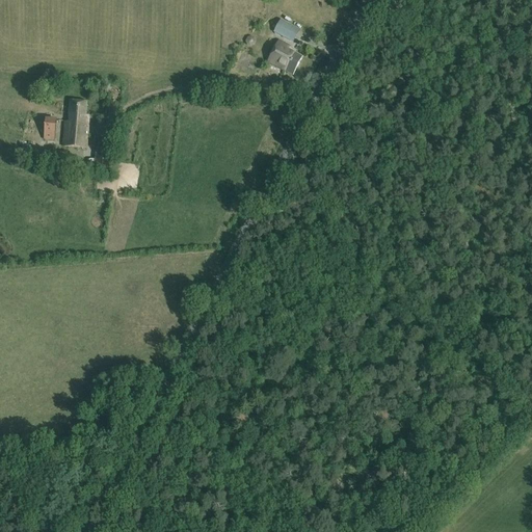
[(293,44),(300,30),(281,20),(273,32),(293,44)]
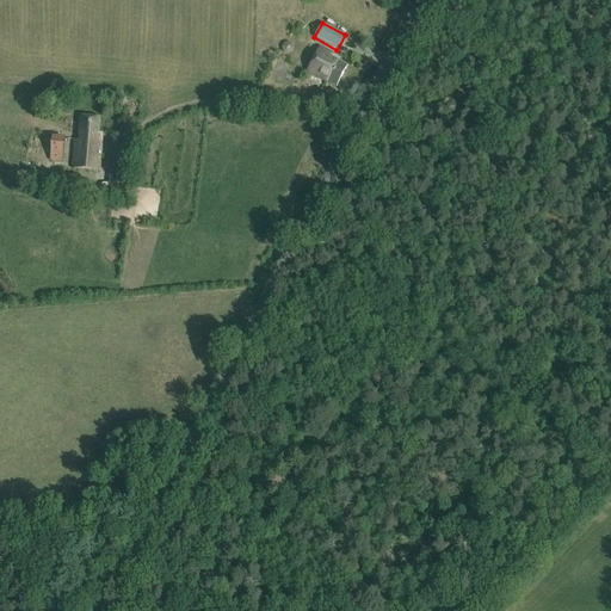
[(337,87),(346,66),(331,59),(332,55),(319,48),(307,73),(337,87)]
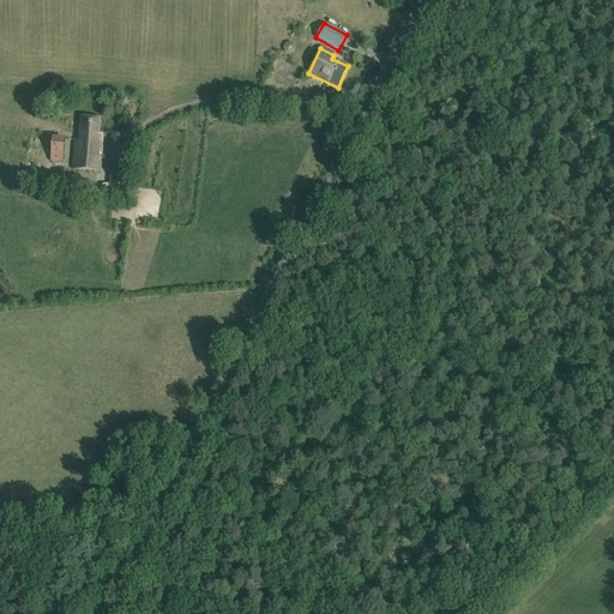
[(98,172),(102,133),(98,133),(100,118),(79,116),(78,140),(74,140),(72,169),(98,172)]
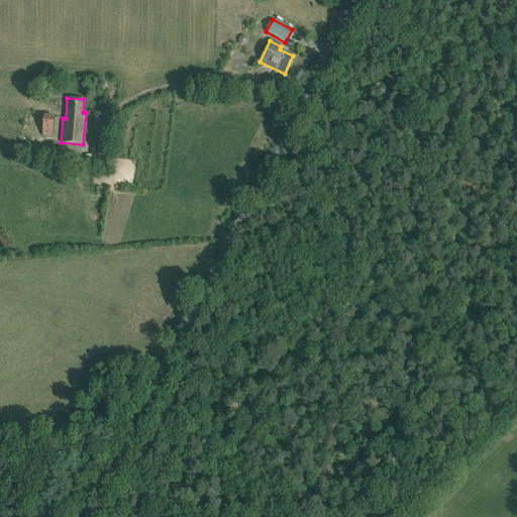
[(53,136),(55,116),(44,115),(42,135),(53,136)]
